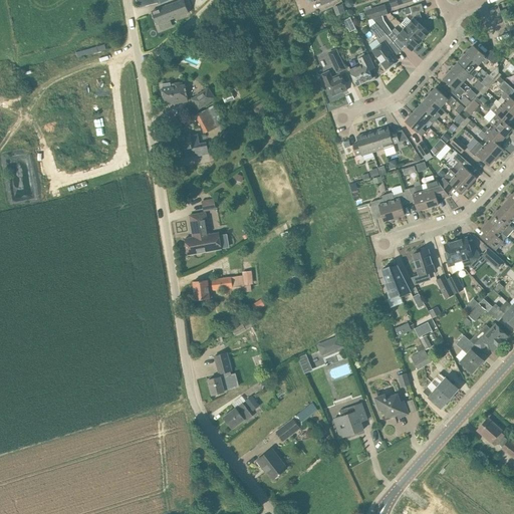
[(184,0),(181,0),(152,11),(157,24),(159,24),(170,19),(189,12),(184,0)]
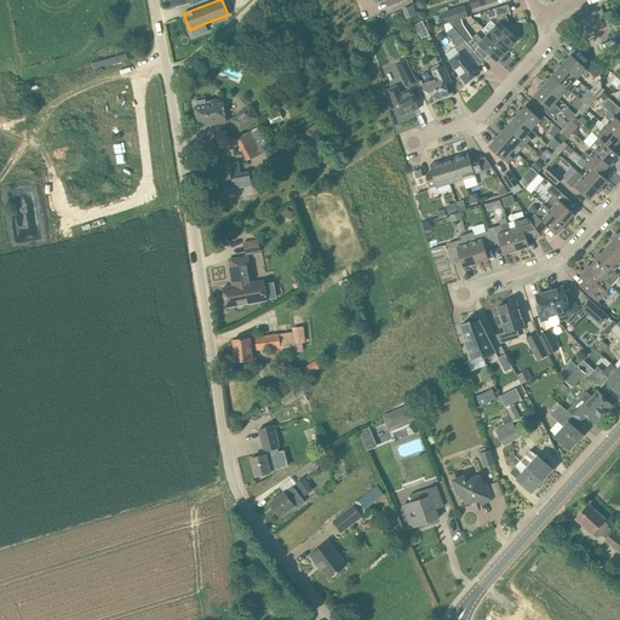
[(417,15),(413,5),(402,9),(406,19),(417,15)]
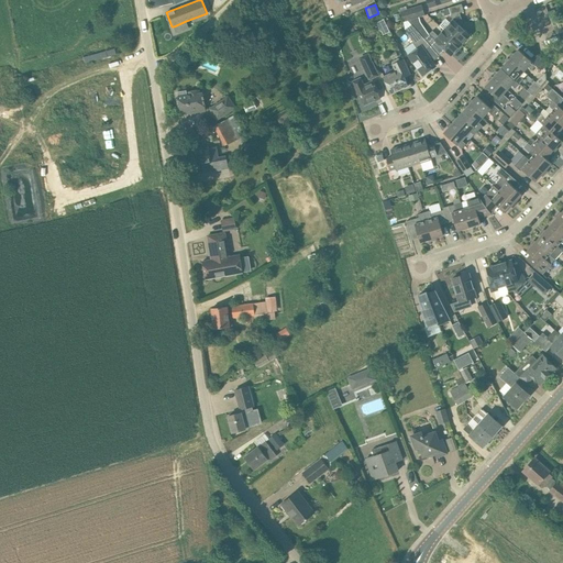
[(421,4),(400,11),(404,22),(408,21),(416,19),(419,18),(424,15),(421,4)]
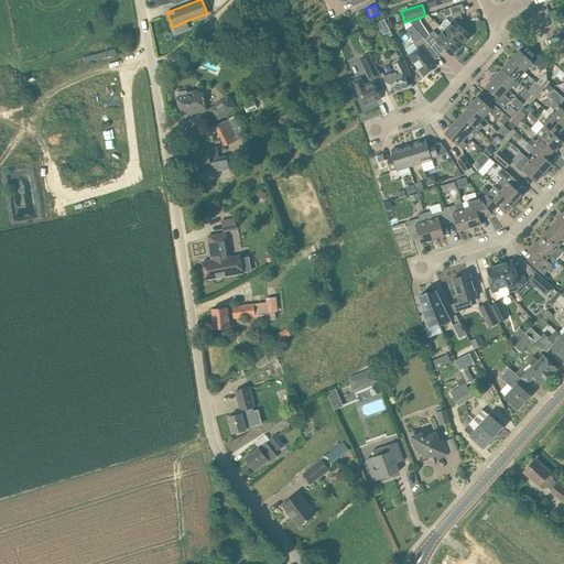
[(446,31),(462,45),(470,35),(466,31),(461,13),(465,11),(463,4),(443,10),(445,17),(452,14),(454,22),(446,31)]
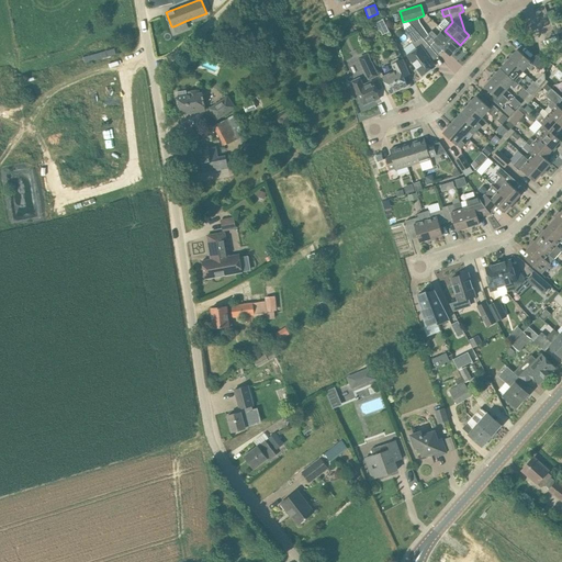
[(552,26),(555,25),(559,23),(553,10),(547,12),(552,26)]
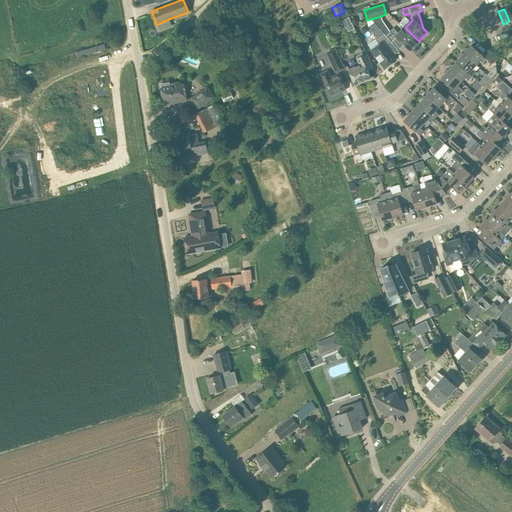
[(378,17),(371,19),(375,23),(377,26),(382,21),(381,16),(378,17)]
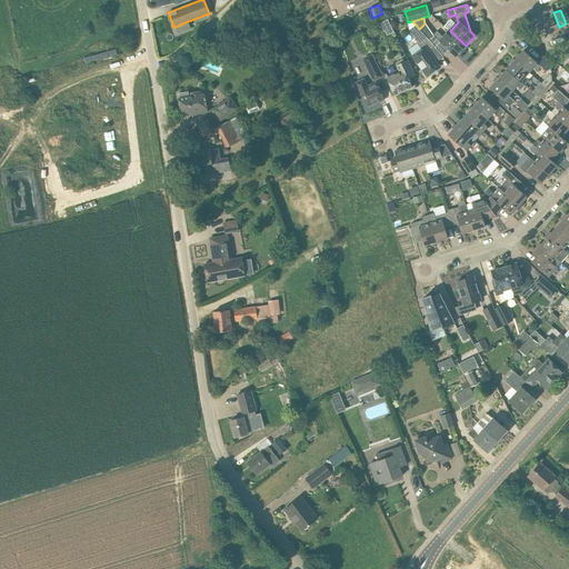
[(559,27),(562,33),(568,31),(566,23),(562,26),(559,27)]
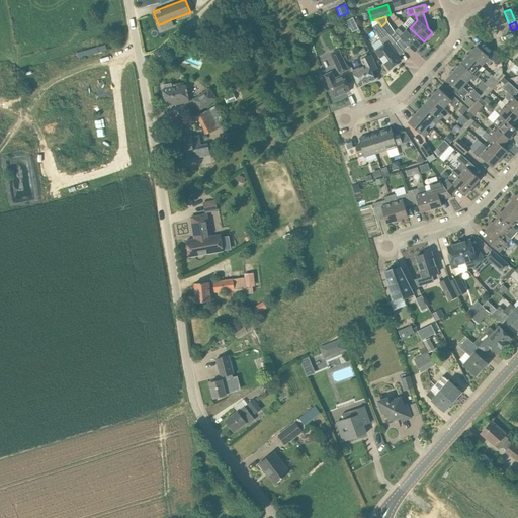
[(379,23),(373,27),(381,38),(380,39),(384,45),(376,51),(390,69),(401,61),(398,56),(391,47),(397,42),(391,35),(387,32),(381,26),(379,23)]
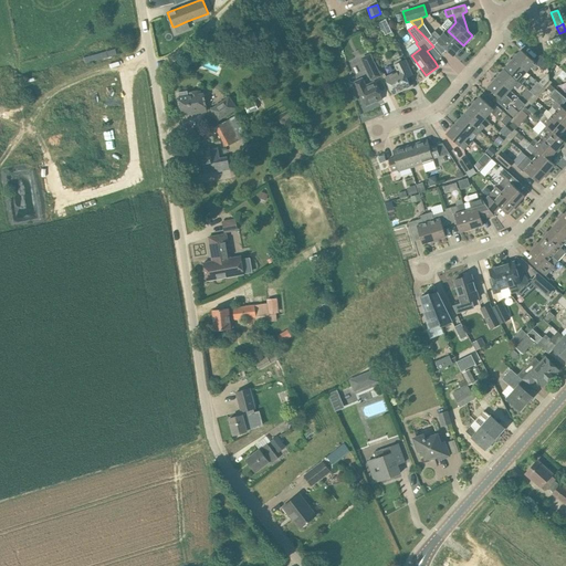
[(431,35),(427,39),(433,46),(438,41),(448,50),(453,55),(454,55),(463,45),(448,31),(441,37),(435,31),(431,35)]
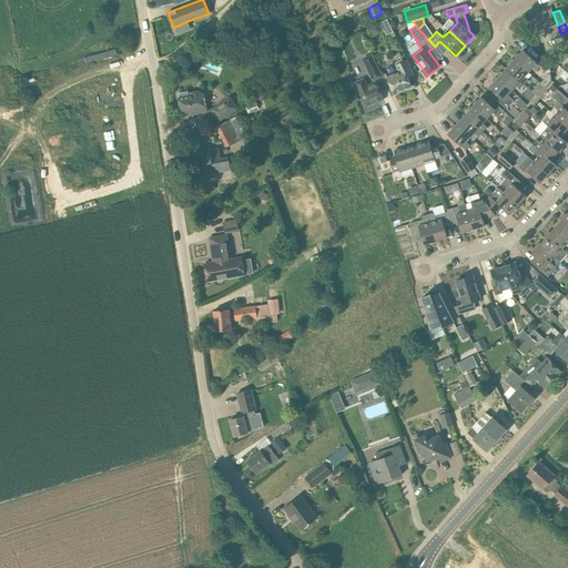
[(117,54),(114,49),(83,58),(84,64),(117,54)]
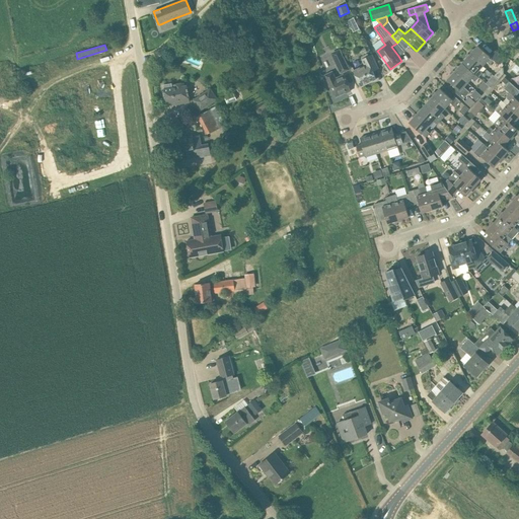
[(470,54),(484,65),(488,61),(491,64),(494,60),(500,65),(505,58),(496,50),(491,56),(477,46),(470,54)]
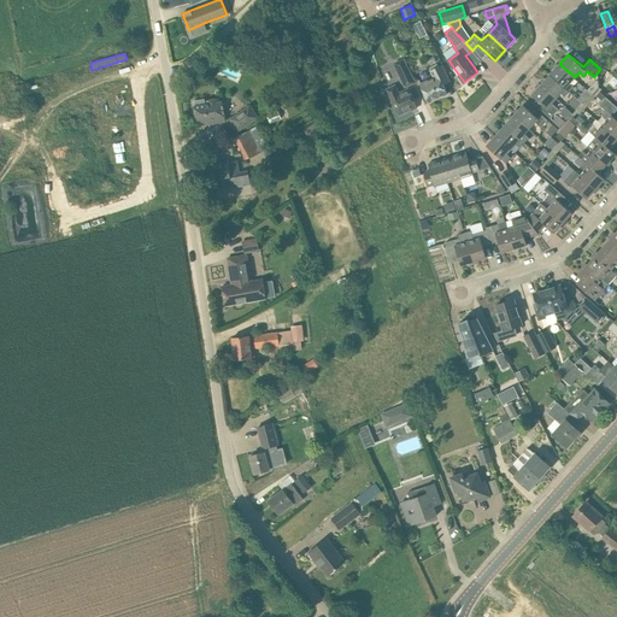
[(570,82),(575,77),(559,64),(550,75),(569,92),(575,86),(570,82)]
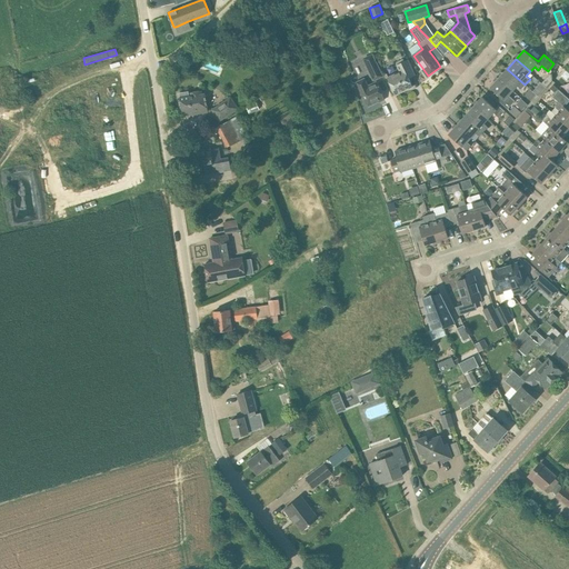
[(413,87),(409,78),(416,76),(408,60),(398,65),(401,71),(388,78),(396,95),(413,87)]
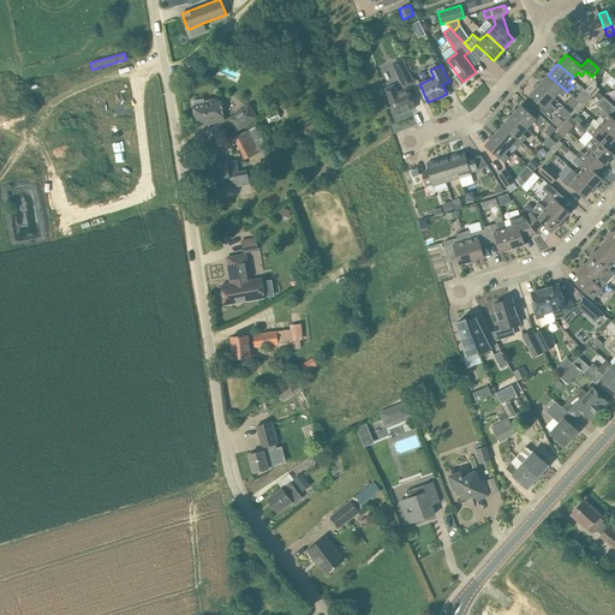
[(404,88),(415,83),(407,67),(396,72),(404,88)]
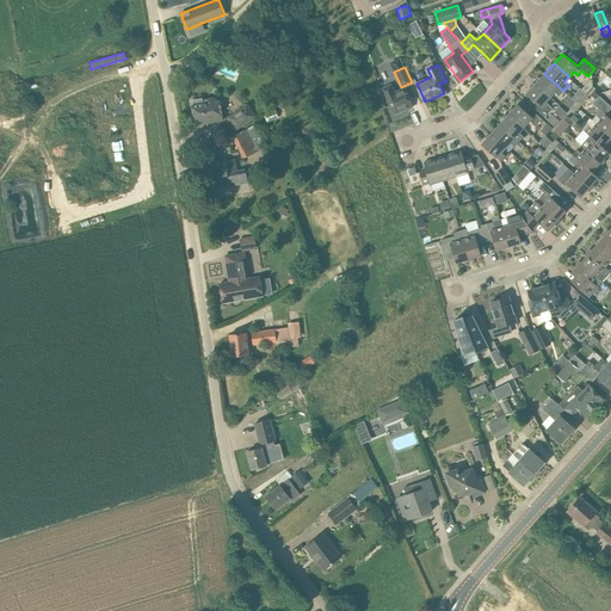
[(560,96),(563,91),(544,74),(536,84),(551,97),(555,92),(560,96)]
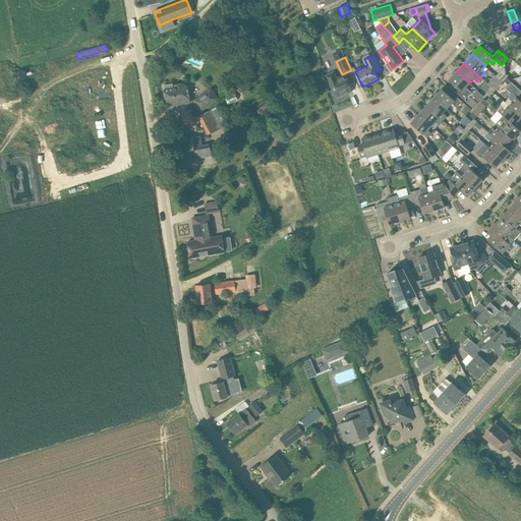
[(501,70),(497,75),(501,79),(505,74),(501,70)]
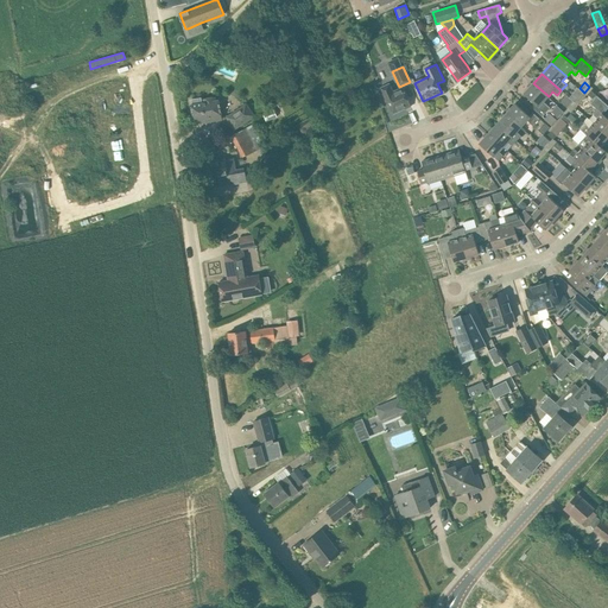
[(549,96),(533,83),(524,94),(529,97),(525,102),(543,116),(551,107),(549,105),(544,101),(549,96)]
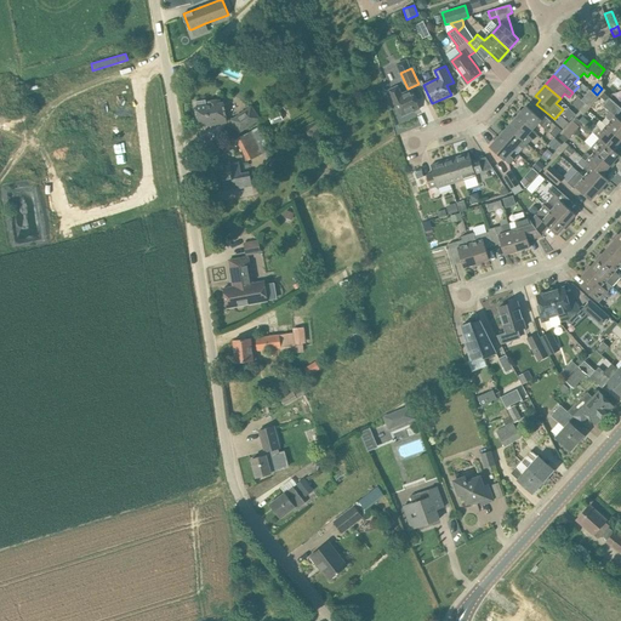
[(402,117),(420,108),(411,90),(403,95),(398,86),(389,90),(402,117)]
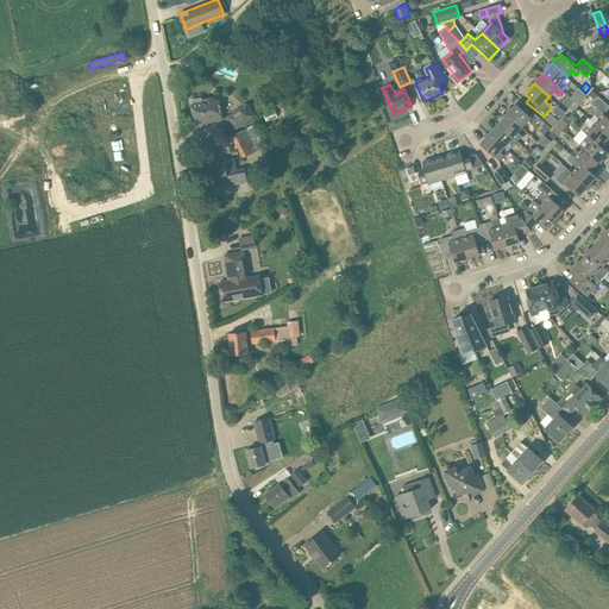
[(194,121),(206,119),(206,124),(223,120),(221,107),(218,108),(215,96),(203,99),(205,102),(192,105),(194,121)]
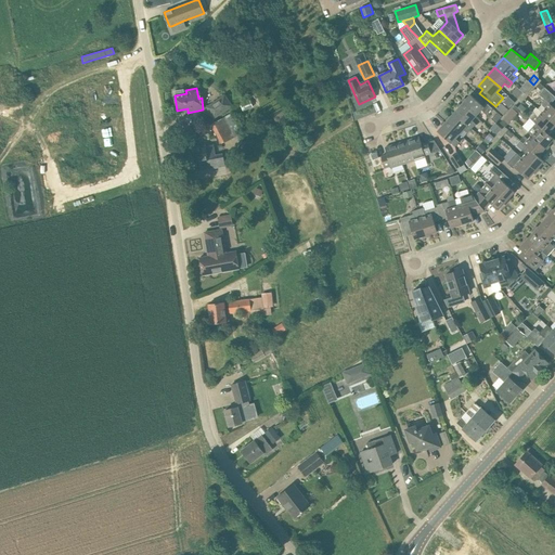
[(523,92),(517,88),(512,93),(517,99),(523,92)]
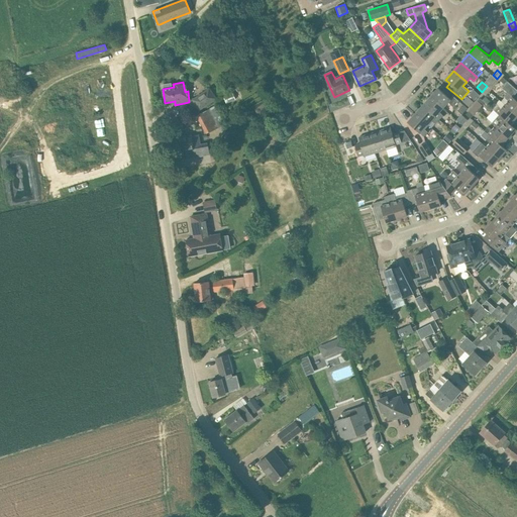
[(508,101),(505,105),(516,115),(516,101),(513,98),(516,93),(516,90),(508,82),(502,88),(508,94),(505,98),(508,101)]
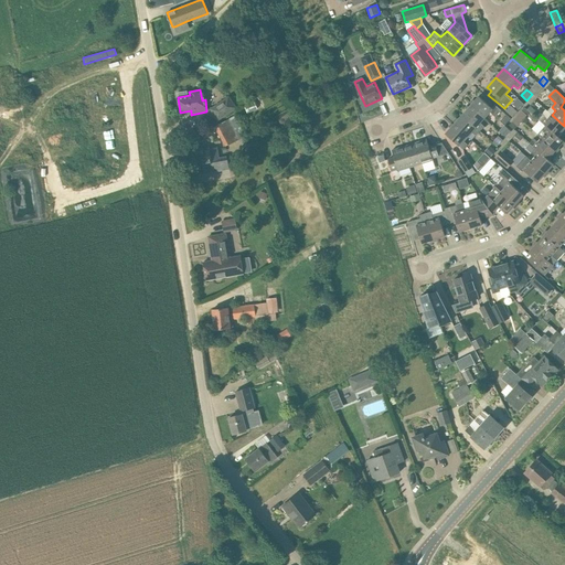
[(479,95),(470,105),(484,118),(489,113),(496,117),(501,110),(494,105),(492,107),(479,95)]
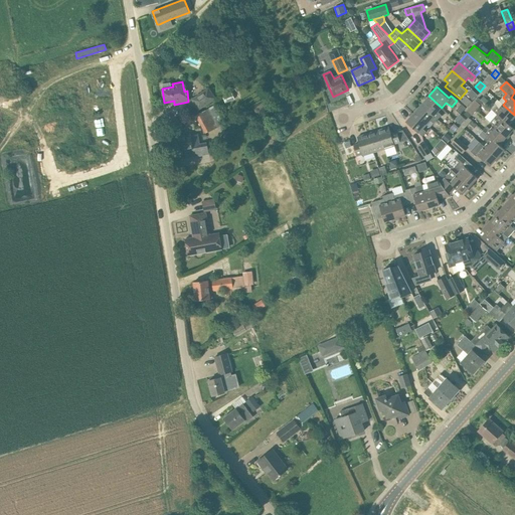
[(208,88),(192,100),(200,109),(215,97),(208,88)]
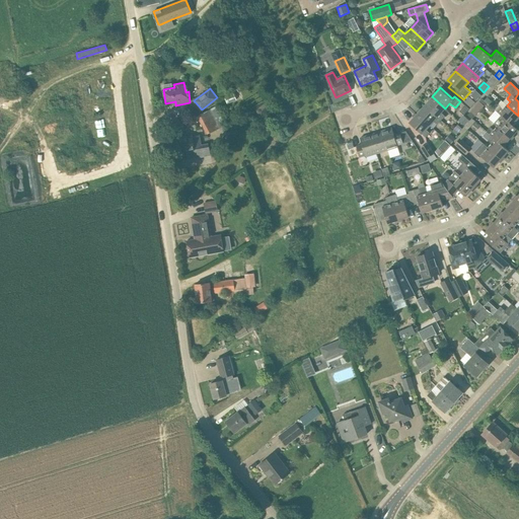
[(236,102),(233,95),(224,99),(227,106),(236,102)]
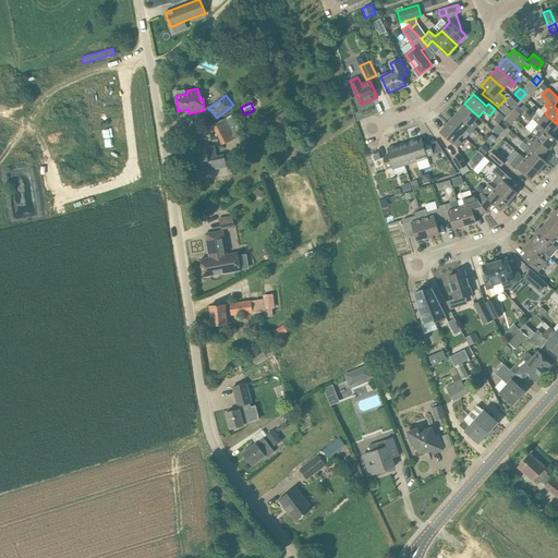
[(464,104),(457,113),(474,129),(478,124),(474,122),(478,117),(464,104)]
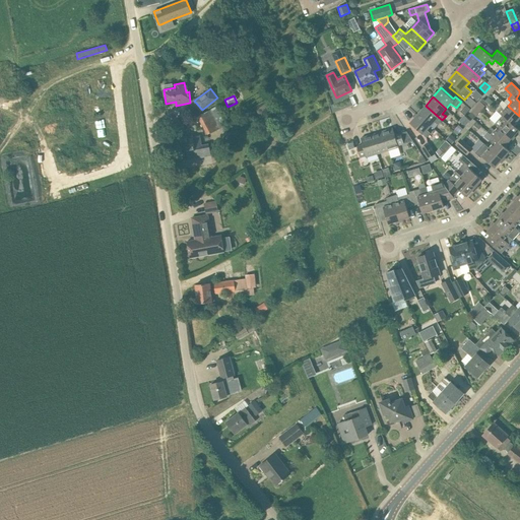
[(469,96),(465,102),(472,108),(476,103),(469,96)]
